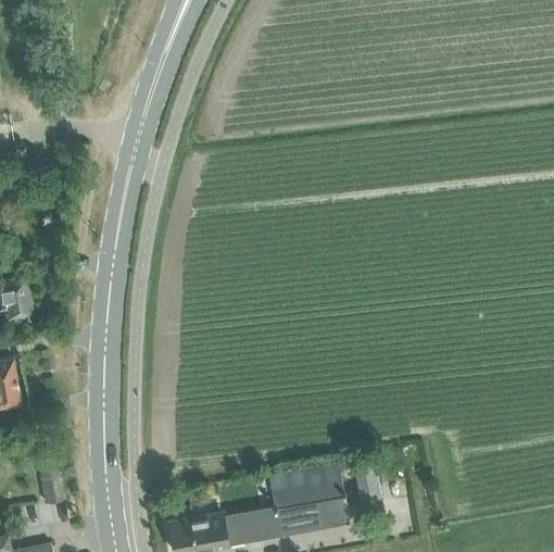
[(0,311),(9,310),(11,318),(35,314),(28,278),(4,283),(0,283),(0,311)]
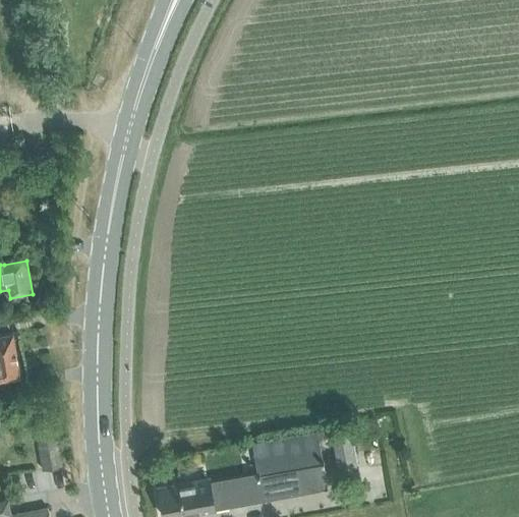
[(0,321),(2,322),(11,320),(8,306),(0,308),(0,321)]
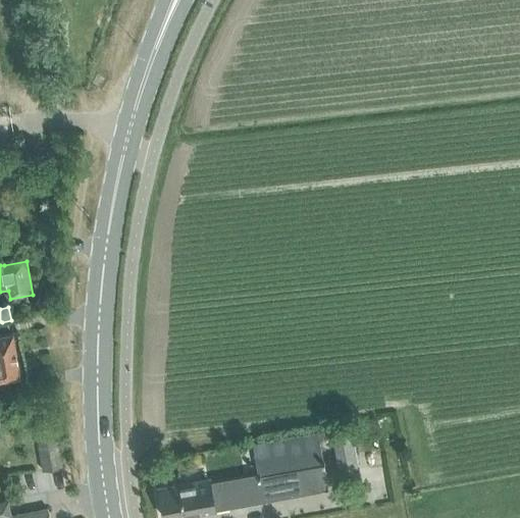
[(0,383),(20,380),(13,337),(0,339),(0,383)]
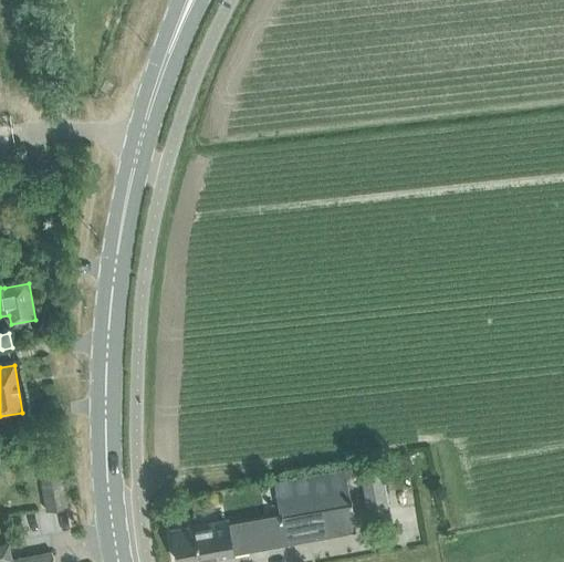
[(380,466),(362,469),(372,524),(383,522),(390,521),(380,466)]
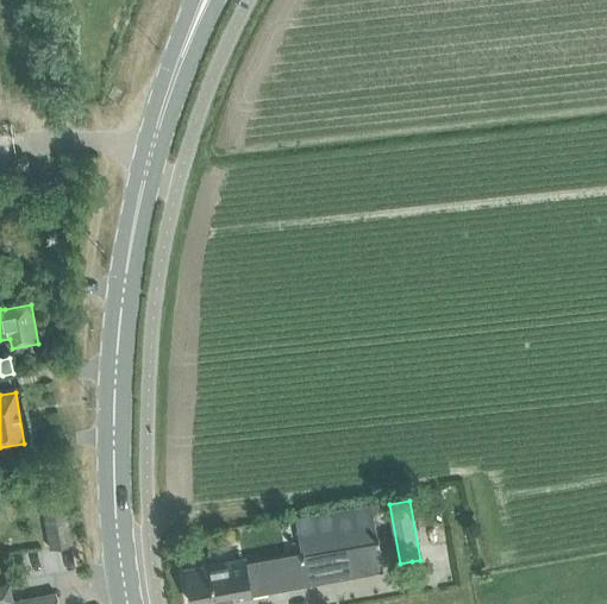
[(67,503),(43,507),(51,553),(74,549),(67,503)]
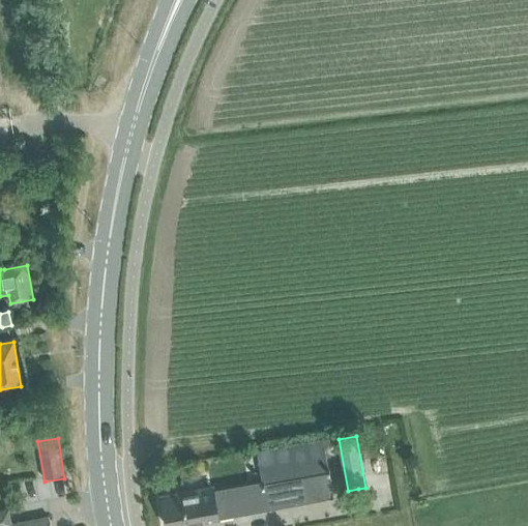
[(214,489),(163,499),(166,517),(167,525),(191,525),(336,499),(331,472),(330,472),(324,442),(258,454),(263,485),(215,493),(214,489)]
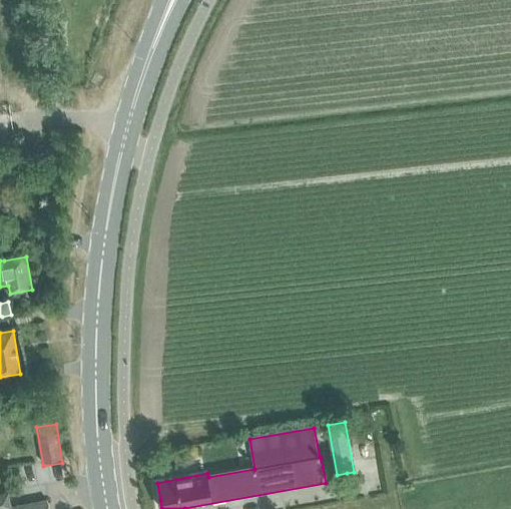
[(48,508),(48,504),(28,508),(12,508),(10,496),(1,498),(0,497),(0,508),(48,508)]
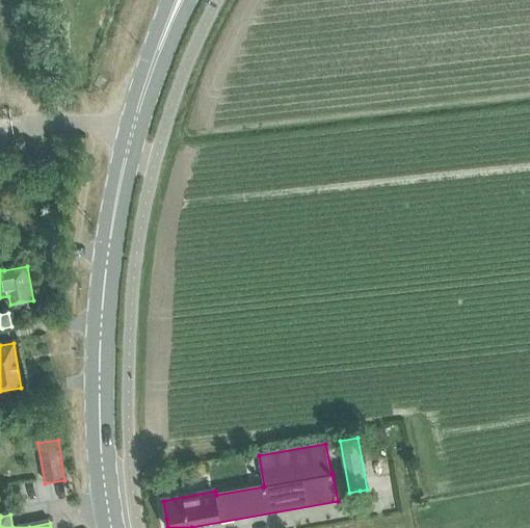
All buildings are outlined.
